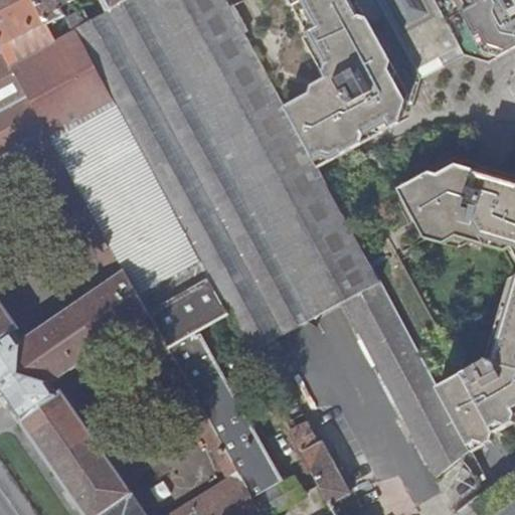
[(49,25),(36,0),(0,0),(0,43),(4,52),(12,67),(58,42),(54,35),(49,25)]
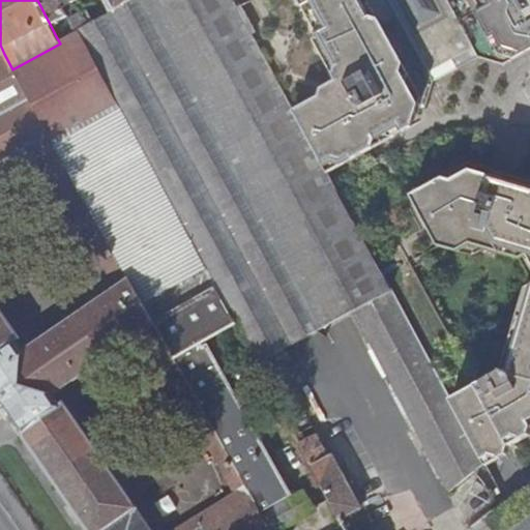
[(80,0),(37,0),(51,26),(68,17),(64,8),(80,0)]
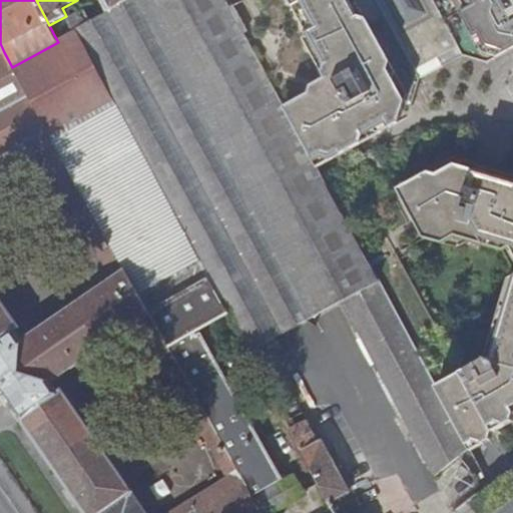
[(309,157),(223,0),(126,0),(107,12),(90,22),(78,29),(229,316),(231,315),(252,352),(341,304),(436,476),(451,464),(467,451),(465,447),(431,384),(314,166),(309,157)]
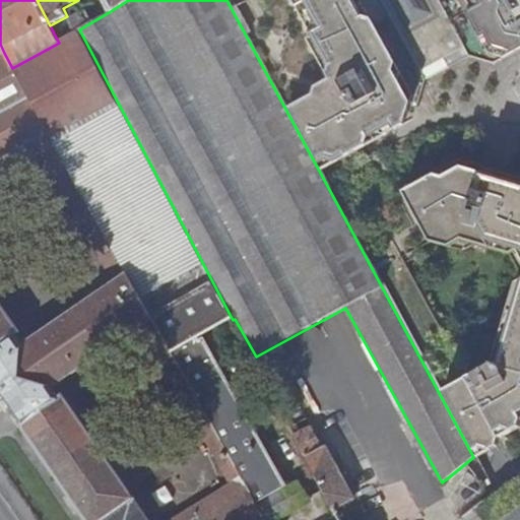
[(102,0),(109,12),(128,0),(102,0)]
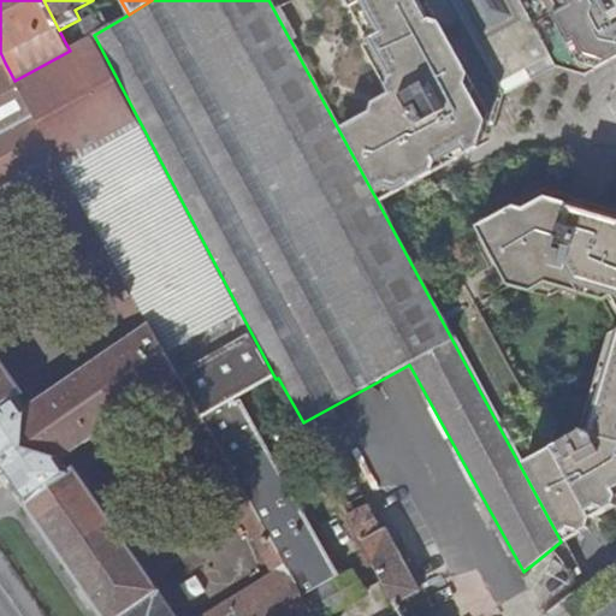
[(615,0),(268,0),(371,189),(400,173),(492,123),(498,93),(487,73),(540,43),(551,65),(581,73),(615,54),(615,0)]
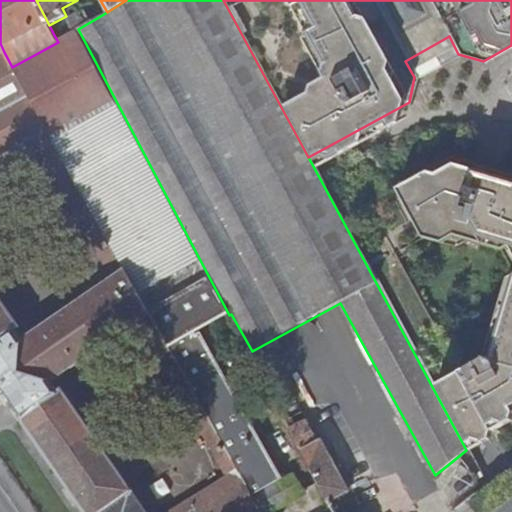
[(70,26),(54,35),(58,42),(77,30),(78,29),(90,22),(84,11),(67,21),(70,26)]
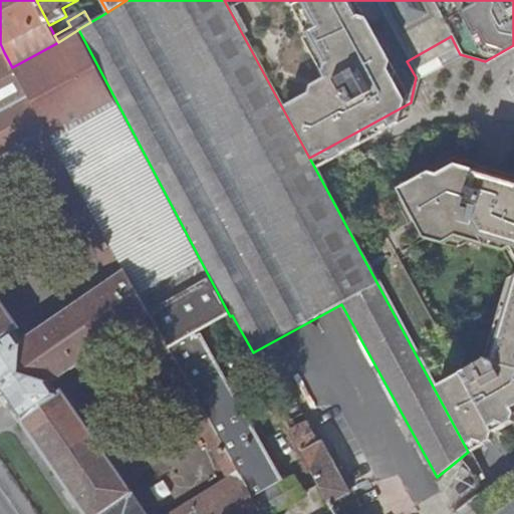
[(58,42),(12,67),(28,97),(51,140),(116,103),(77,30),(58,42)]
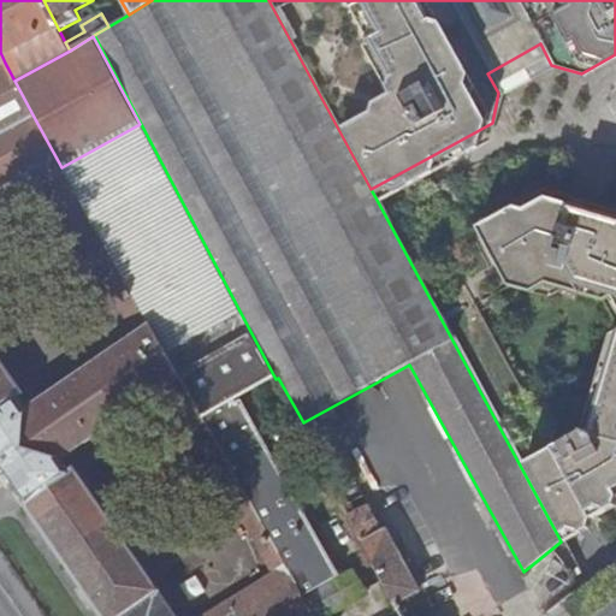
[(487,73),(498,93),(551,65),(540,43),(487,73)]
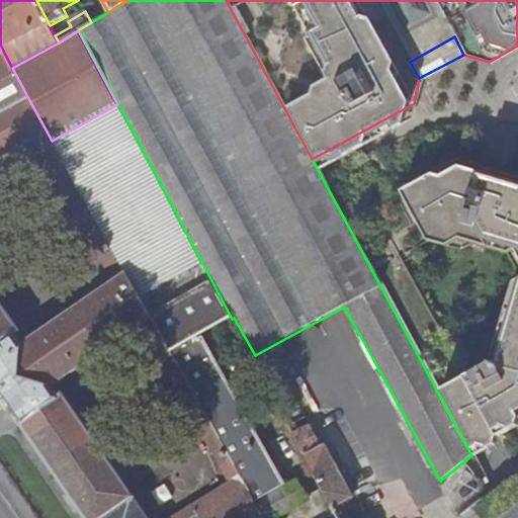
[(12,68),(4,53),(0,54),(0,112),(28,98),(12,68)]
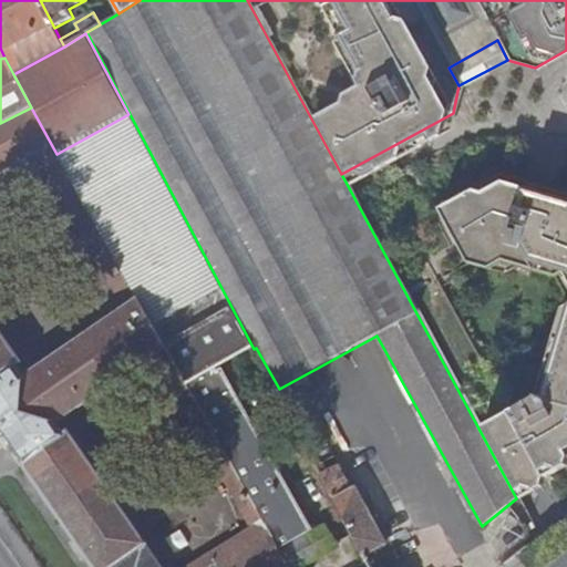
[(0,123),(0,429),(1,431),(17,454),(95,566),(287,566),(263,524),(253,531),(193,566),(163,566),(121,505),(69,431),(63,434),(57,423),(152,359),(165,350),(154,329),(153,328),(137,299),(124,309),(23,377),(17,366),(21,362),(0,331),(0,169),(37,151),(50,143),(31,107),(0,123)]
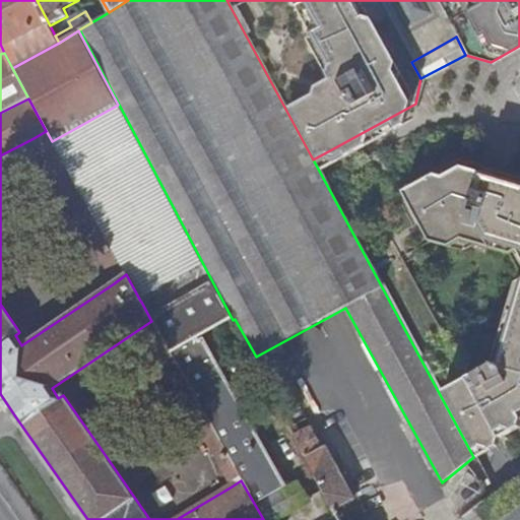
[(337,146),(313,159),(318,169),(342,155),(413,117),(415,104),(337,146)]
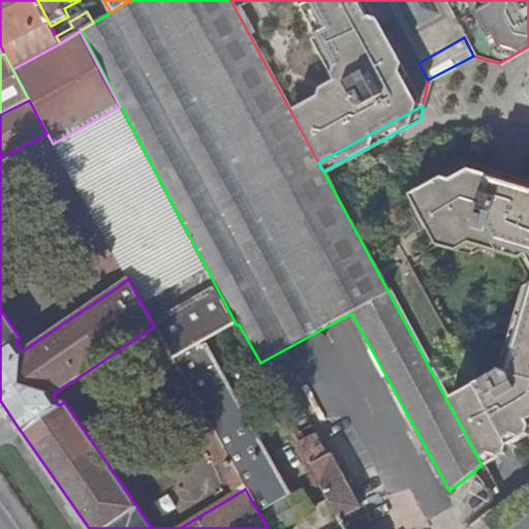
[(120,106),(53,144),(128,279),(144,307),(207,271),(120,106)]
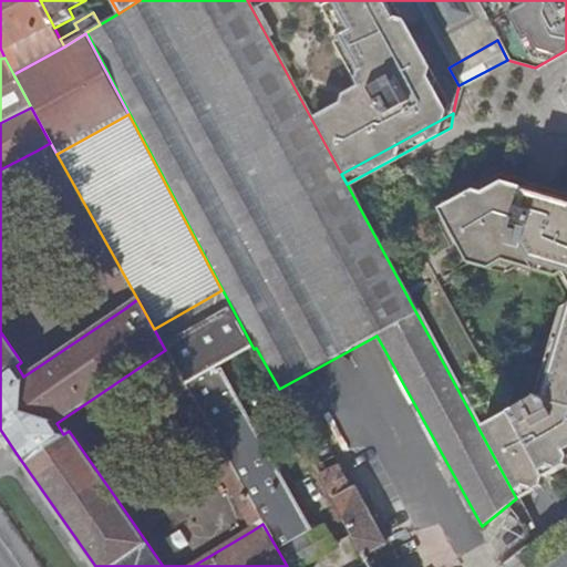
[(57,154),(50,143),(37,151),(124,309),(137,299),(57,154)]
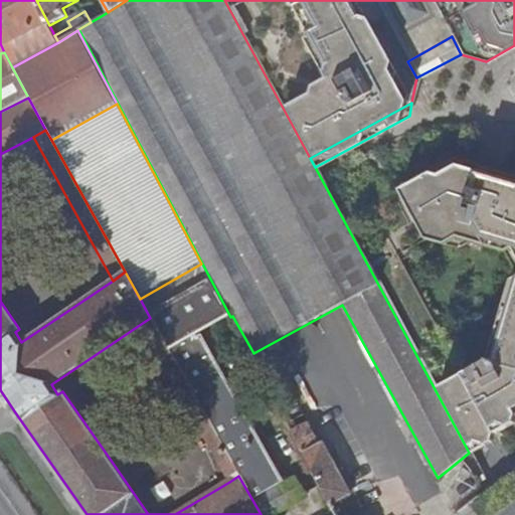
[(453,156),(417,175),(423,179),(449,166),(478,174),(485,187),(496,190),(502,170),(453,156)]
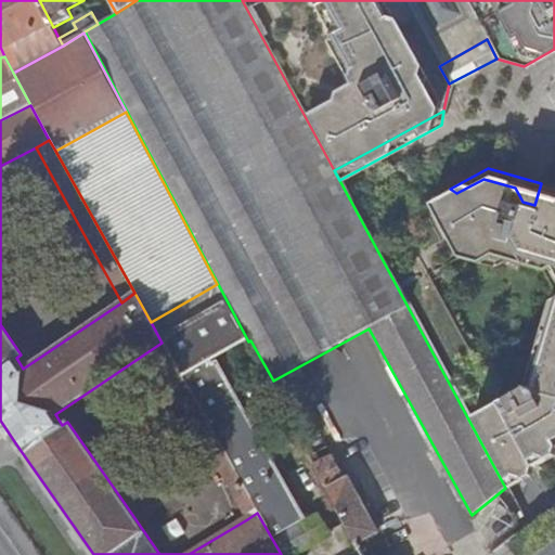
[(466,415),(503,483),(521,474),(527,472),(529,462),(521,447),(528,443),(530,434),(554,420),(554,188),(541,183),(534,205),(523,202),(515,188),(483,179),(456,193),(450,189),(427,202),(455,254),(475,260),(489,252),(544,268),(552,265),(554,270),(554,294),(547,298),(521,385),(488,404),(466,415)]
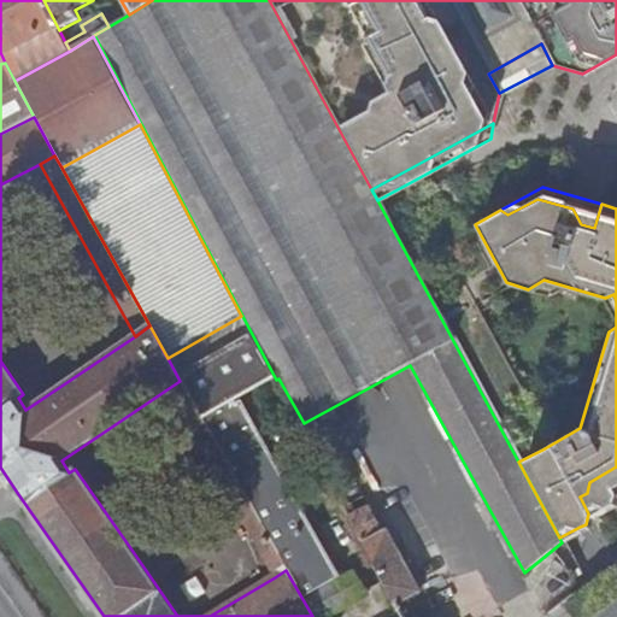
[(286,570),(312,616),(323,616),(364,594),(353,573),(340,580),(242,401),(238,405),(235,401),(276,380),(241,316),(168,358),(180,381),(286,570)]
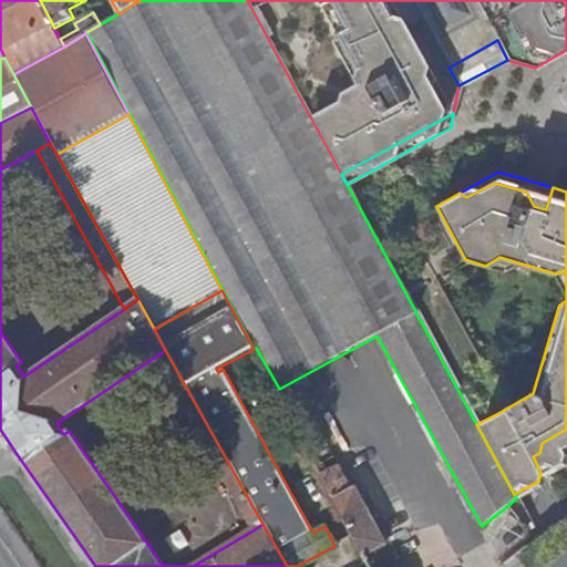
[(263,524),(165,350),(152,359),(219,480),(223,478),(253,531),(263,524)]
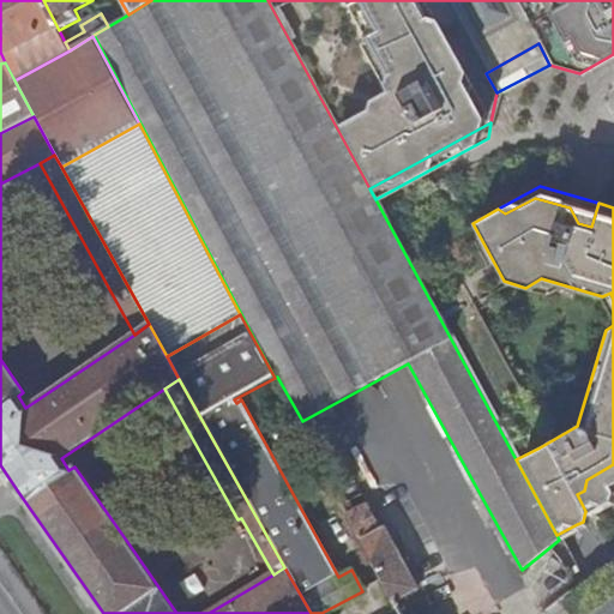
[(577,494),(585,511),(607,499),(611,491),(613,488),(613,464),(587,480),(584,491),(577,494)]
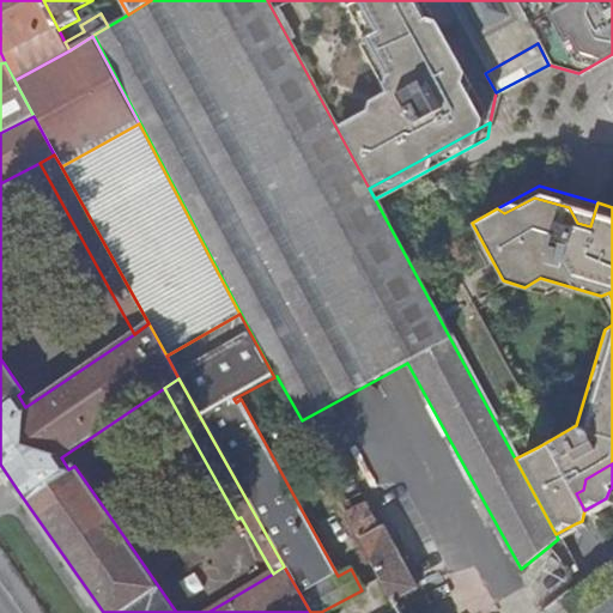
[(364,504),(347,514),(394,602),(417,588),(384,529),(378,532),(364,504)]
